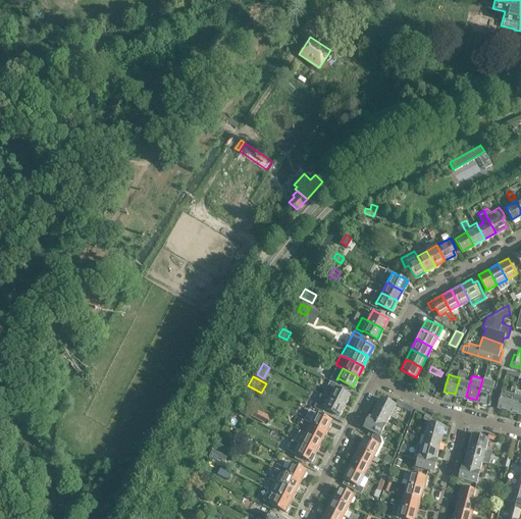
[(460,377),(455,394),(466,397),(470,380),(465,378),(464,378),(460,377)]
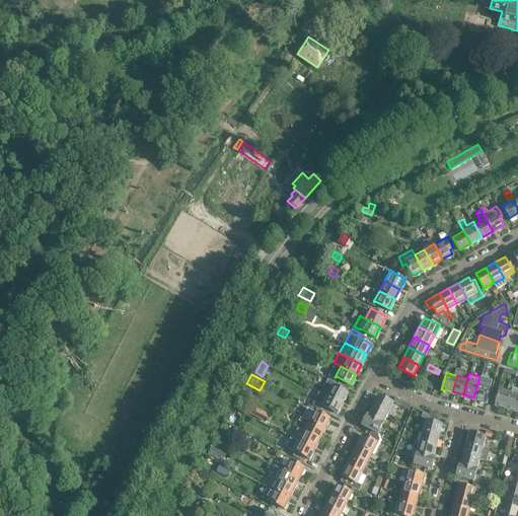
[(327,376),(320,390),(342,401),(348,391),(340,387),(342,384),(327,376)]
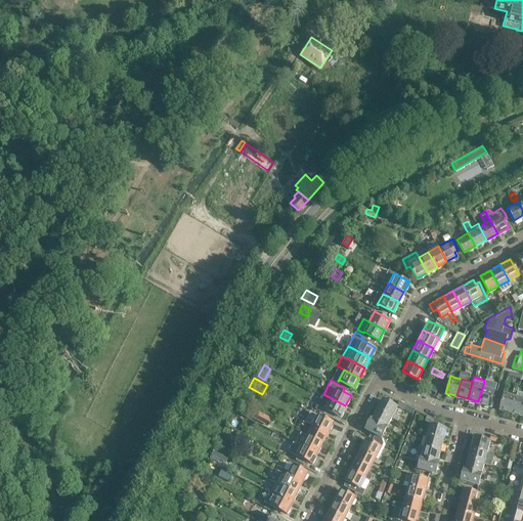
[(483,385),(478,401),(489,404),(494,388),(483,385)]
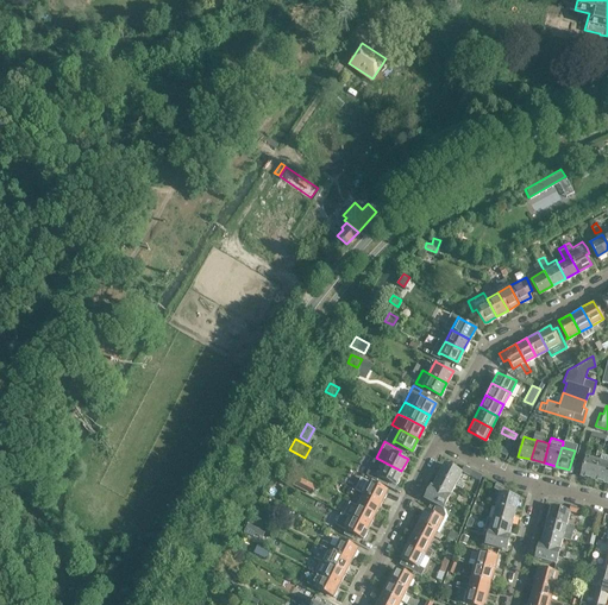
[(602,447),(599,458),(594,477),(606,480),(607,473),(607,459),(605,459),(607,448),(602,447)]
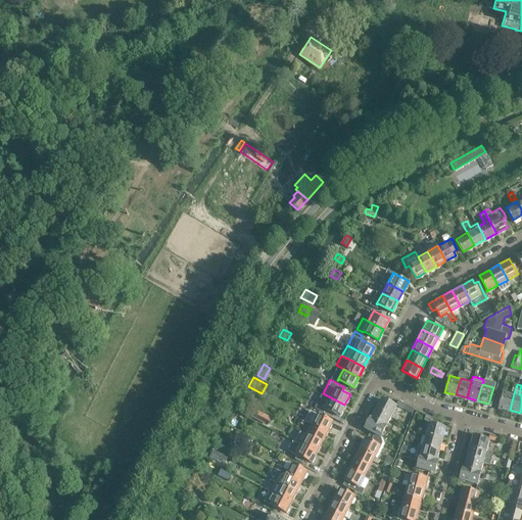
[(502,389),(503,390),(499,407),(510,410),(514,393),(502,389)]
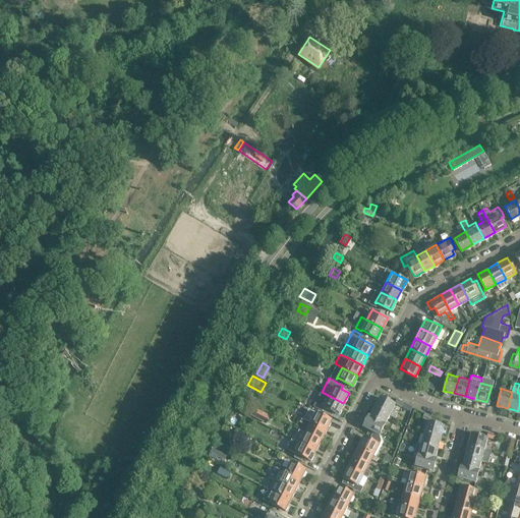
[(322,409),(329,413),(331,409),(338,413),(343,403),(322,392),(320,391),(312,404),(322,409)]
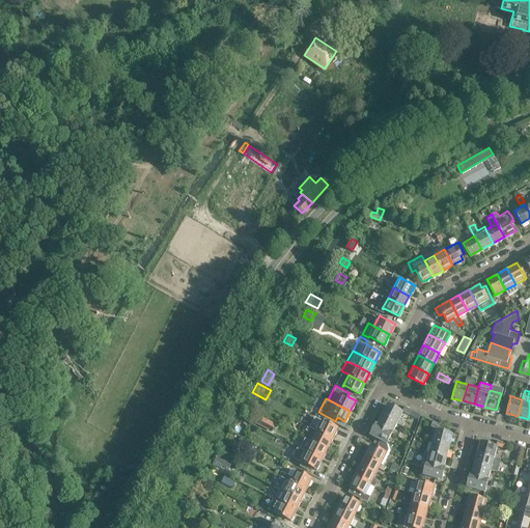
[(401,410),(387,403),(382,413),(397,421),(402,424),(405,419),(399,417),(403,410),(402,409),(401,410)]
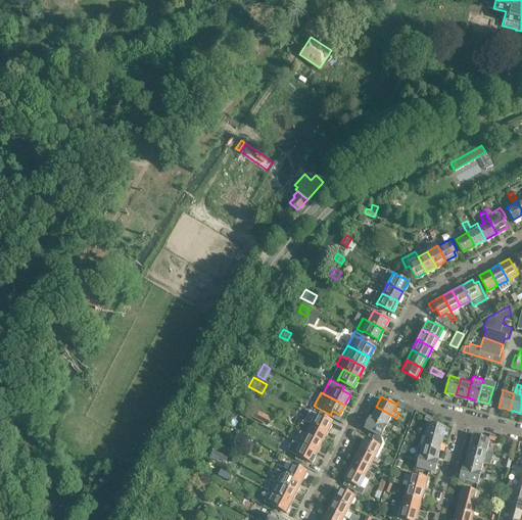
[(413,407),(398,399),(396,403),(397,404),(412,411),(413,407)]
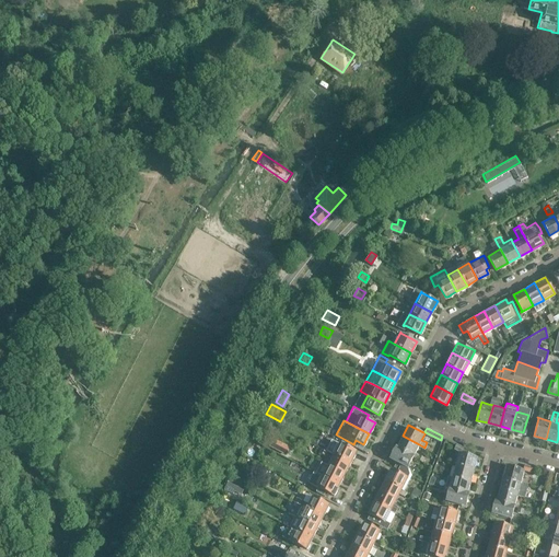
[(419,444),(403,436),(397,445),(397,447),(422,460),(424,455),(416,451),(419,444)]
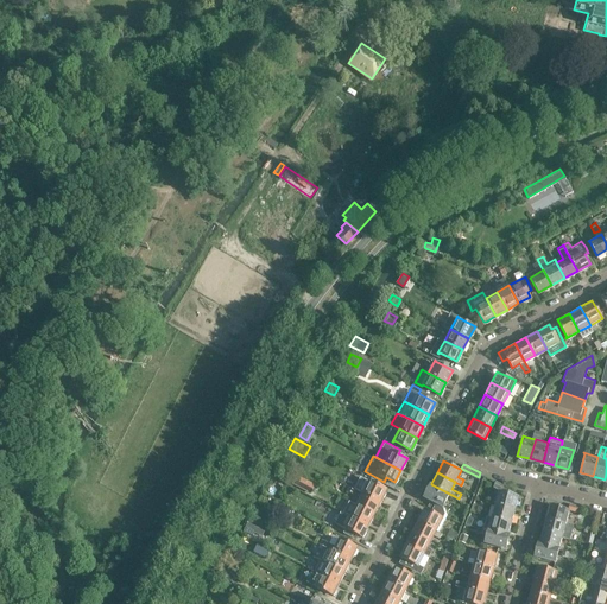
[(293,482),(310,490),(314,482),(298,474),(293,482)]
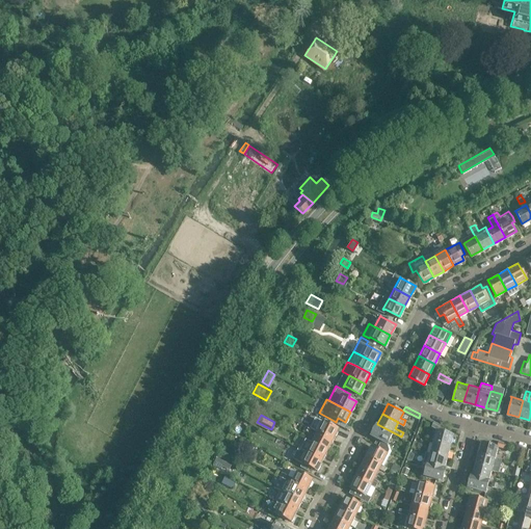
[(322,418),(317,429),(333,438),(338,427),(322,420),(323,419),(322,418)]
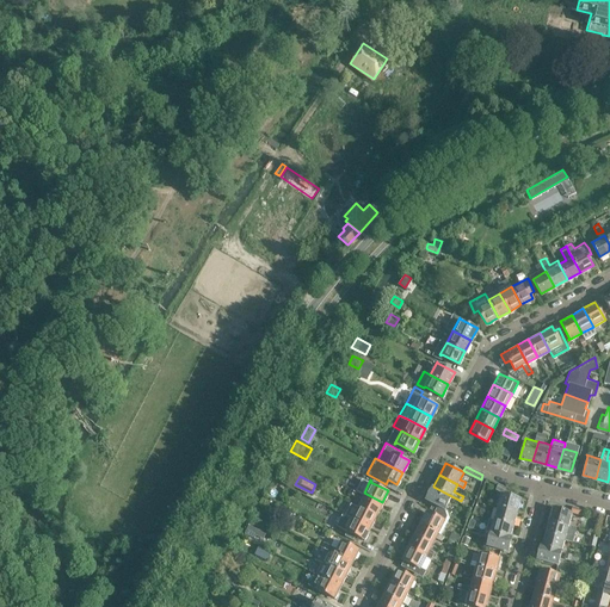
[(445,507),(451,496),(433,487),(432,485),(426,497),(431,500),(429,506),(435,509),(449,516),(449,515),(445,507)]
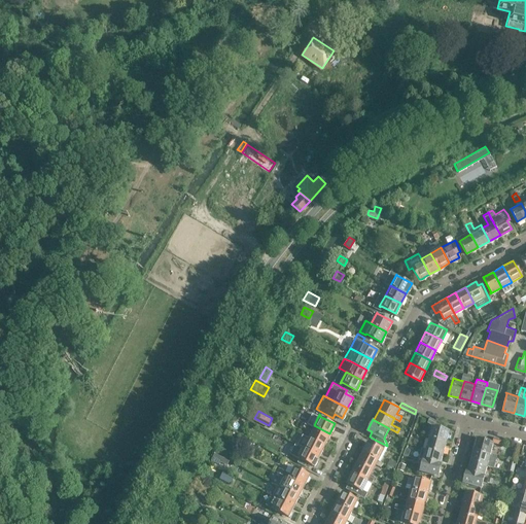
[(448,429),(431,424),(428,435),(445,441),(448,429)]
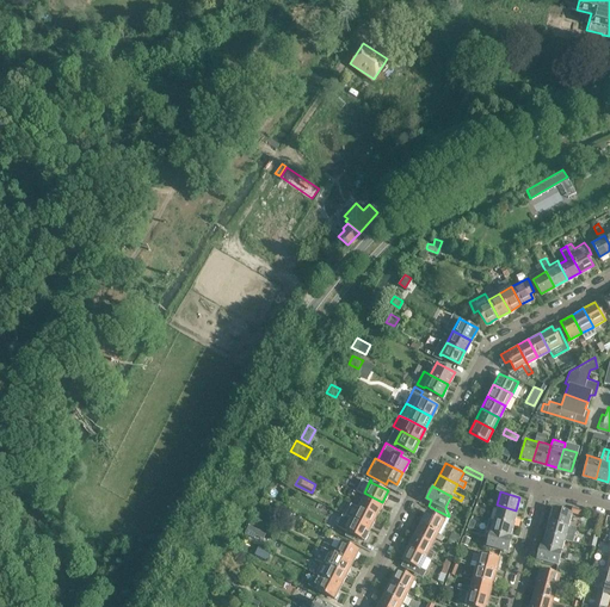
[(364,493),(358,505),(376,514),(382,502),(364,493)]
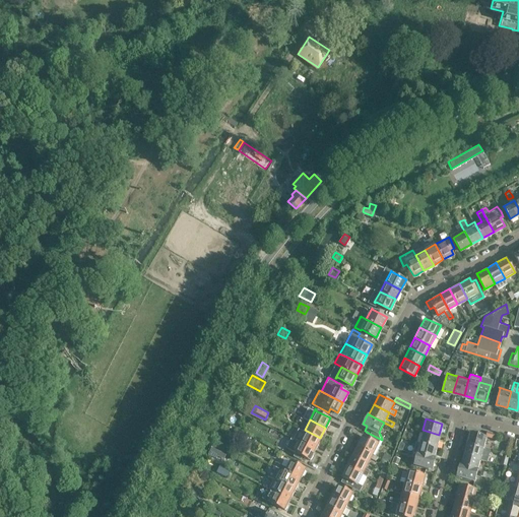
[(305,430),(300,440),(315,448),(320,438),(305,430)]
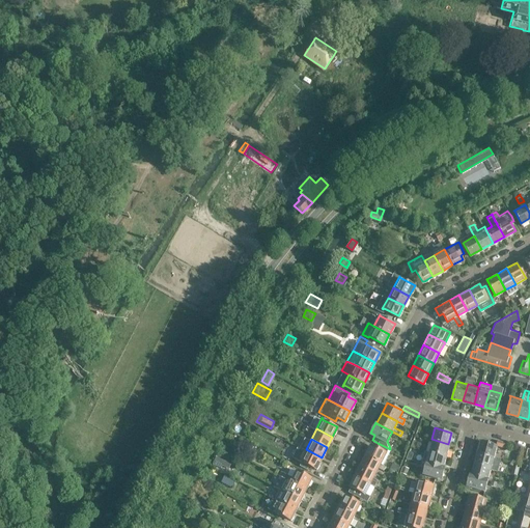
[(448,444),(431,439),(428,450),(445,454),(448,444)]
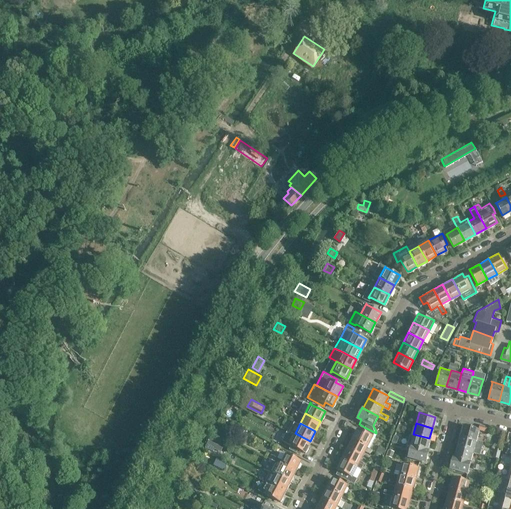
[(462,425),(459,436),(476,440),(479,427),(478,429),(462,425)]
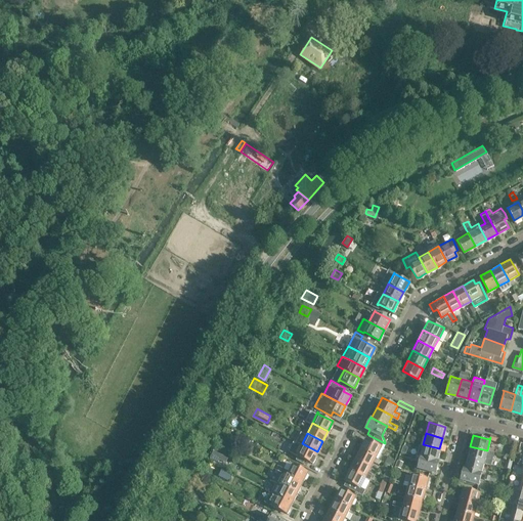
[(360,448),(376,456),(378,457),(385,443),(373,437),(371,440),(365,438),(360,448)]
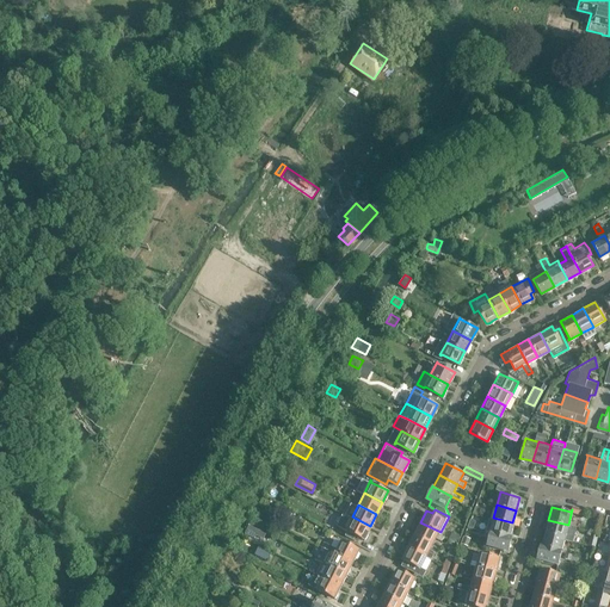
[(510,536),(512,522),(493,518),(486,515),(482,528),(490,531),(510,536)]
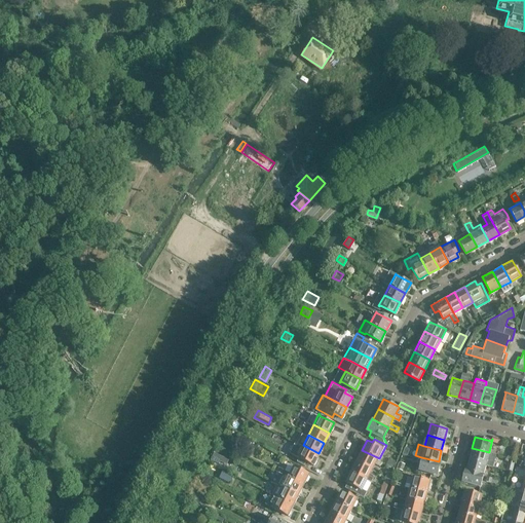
[(297,456),(298,456),(313,463),(319,453),(303,445),(297,456)]
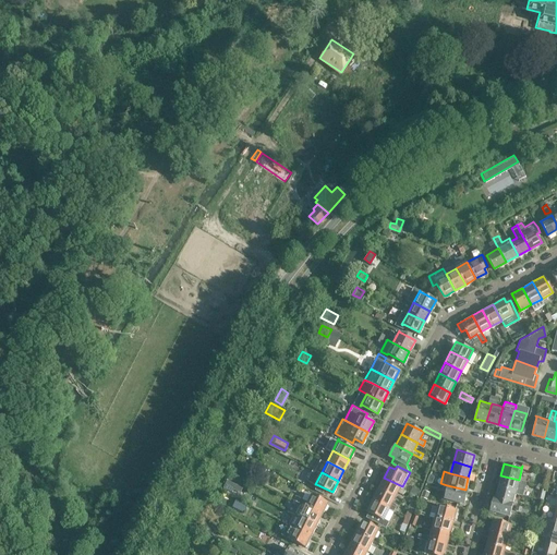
[(500,475),(497,486),(516,492),(519,480),(500,475)]
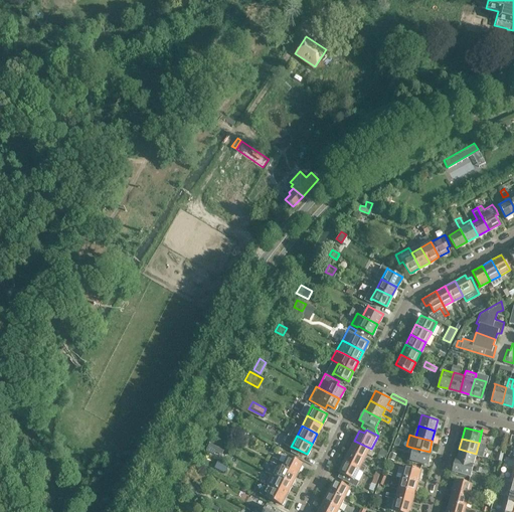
[(354,441),(349,450),(364,458),(367,453),(371,455),(373,451),(369,449),(369,448),(354,441)]
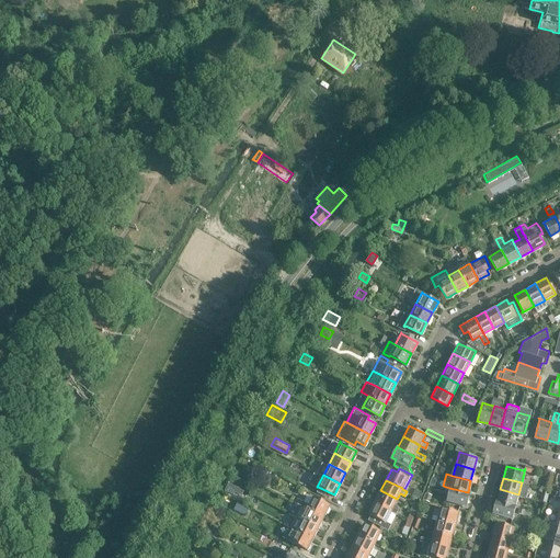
[(241,481),(238,487),(243,489),(244,490),(248,485),(241,481)]
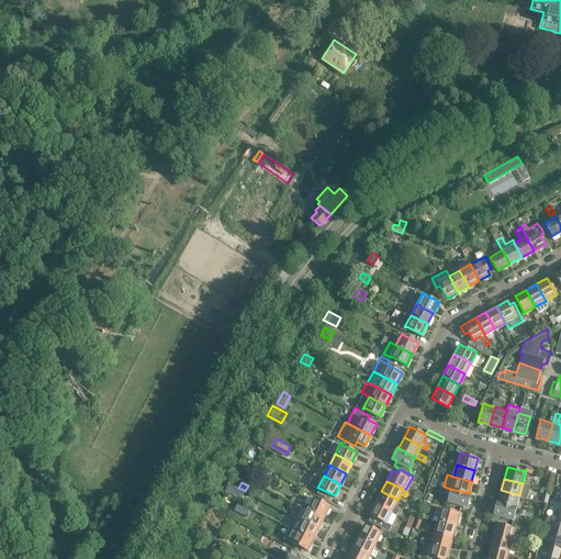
[(560,487),(554,484),(551,496),(560,499),(560,487)]
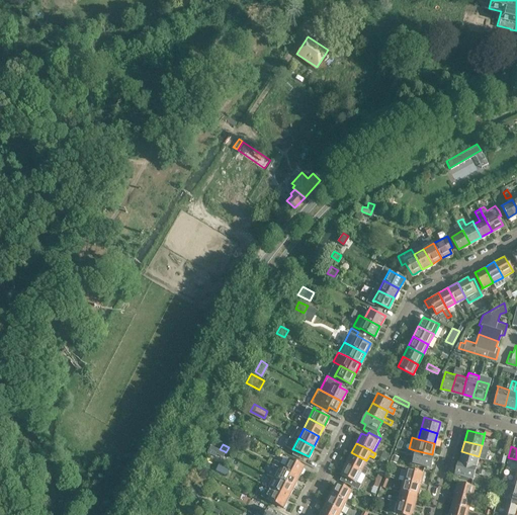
[(379,454),(388,458),(390,454),(381,450),(379,454)]
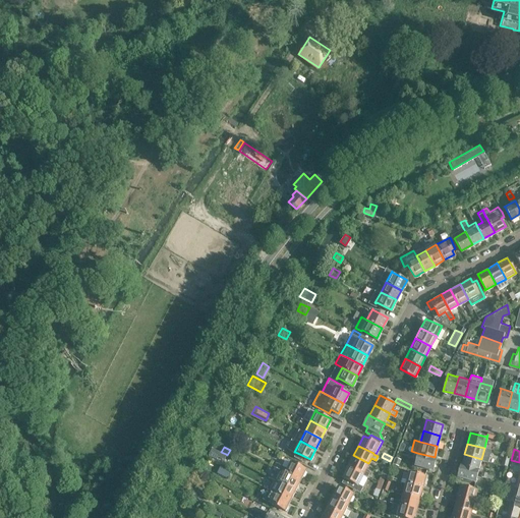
[(417,453),(414,464),(432,468),(436,457),(435,457),(417,453)]
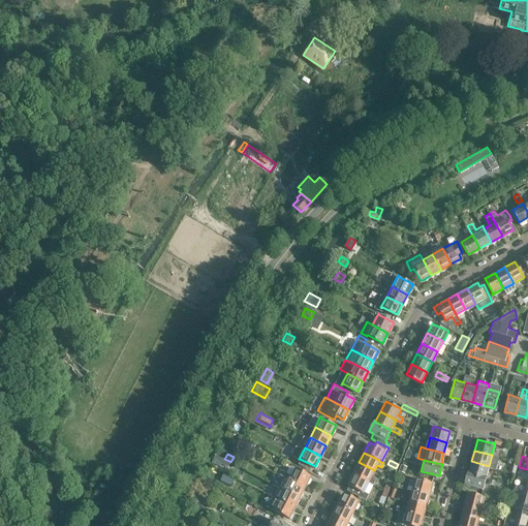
[(467,471),(467,472),(486,476),(487,475),(486,475),(489,466),(471,461),(468,471),(467,471)]
